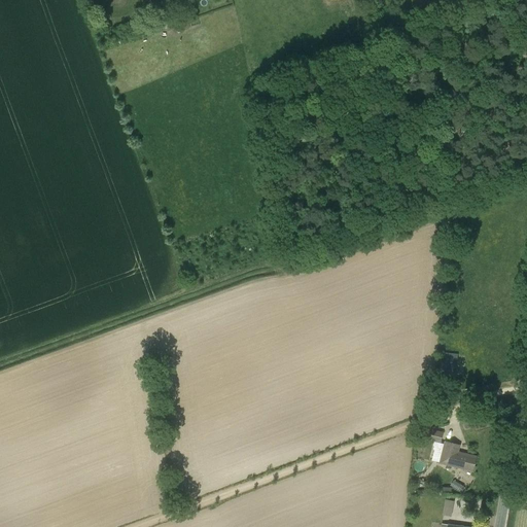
[(457,354),(451,354),(451,361),(441,360),(440,374),(455,376),(457,354)]
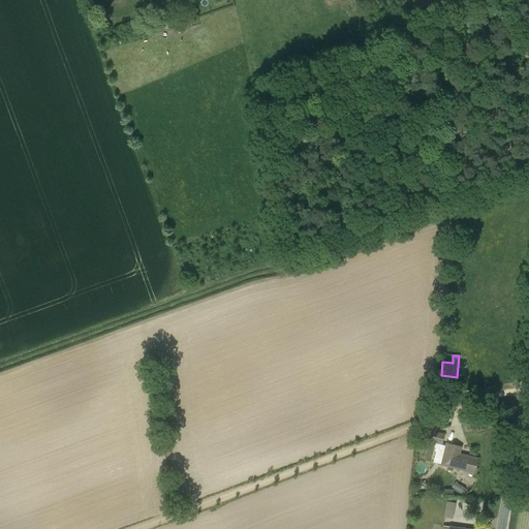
[(428,441),(442,444),(444,436),(430,432),(428,441)]
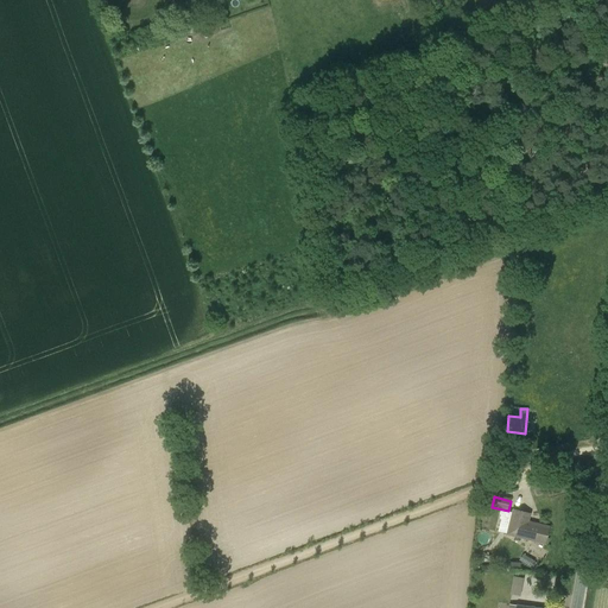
[(550,527),(526,521),(529,514),(513,511),(507,536),(546,545),(550,527)]
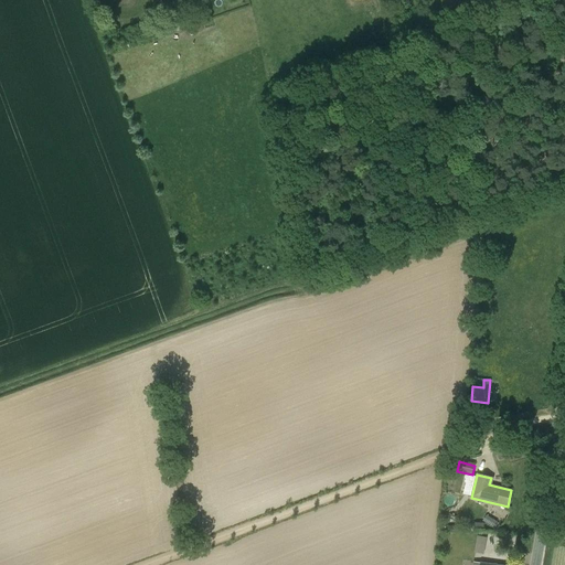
[(483,520),(494,526),(498,521),(487,514),(483,520)]
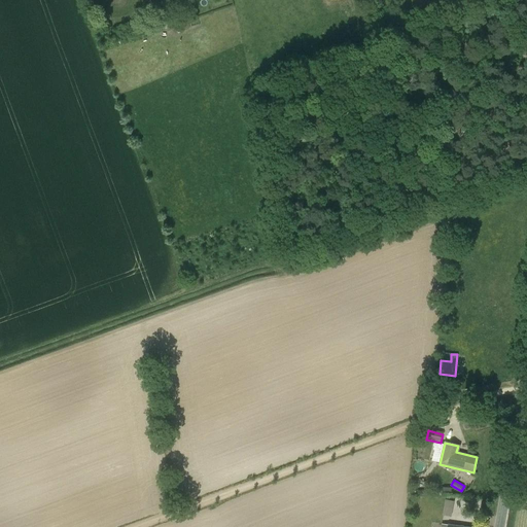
[(451,517),(454,501),(446,499),(443,515),(451,517)]
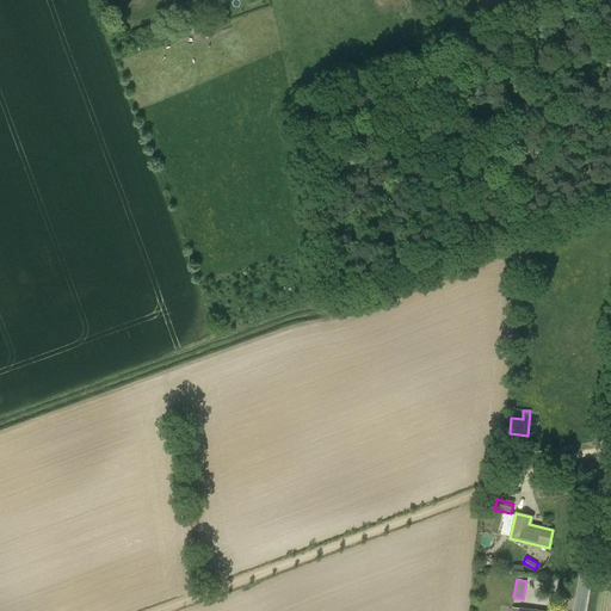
All buildings are outlined.
